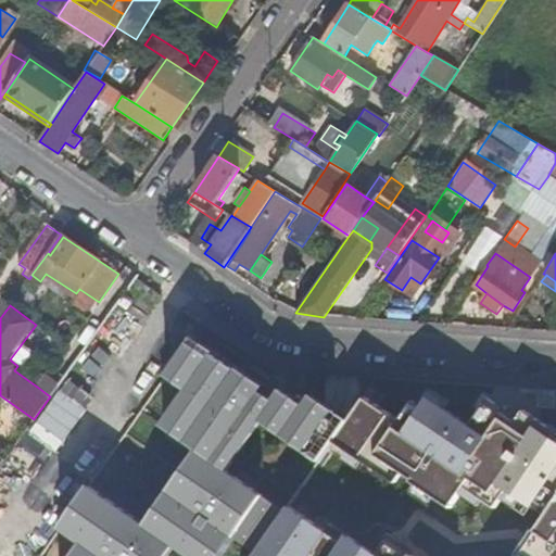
[(168,555),(185,533),(217,555),(222,555),(244,525),(264,539),(285,509),(293,497),(237,458),(270,409),(327,449),(332,442),(350,416),(315,391),(308,401),(285,384),(276,396),(263,388),(266,382),(196,332),(165,376),(186,391),(161,427),(196,451),(143,526),(88,487),(60,528),(81,543),(72,555),(168,555)]
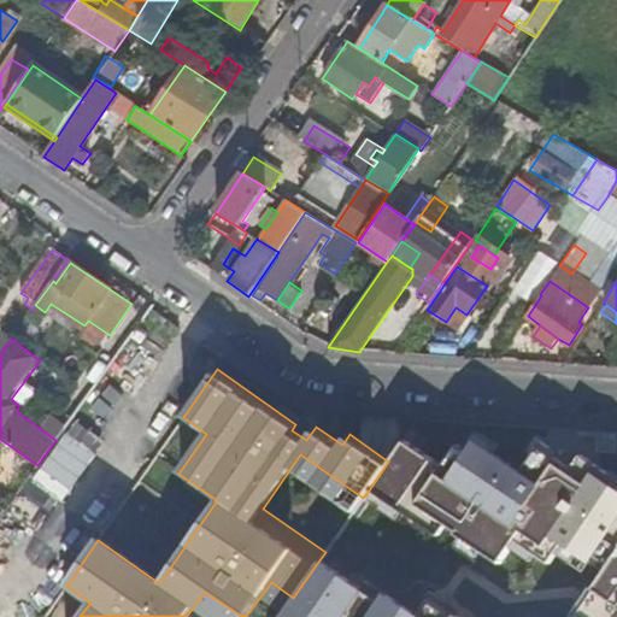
[(41,429),(56,440),(66,425),(52,415),(41,429)]
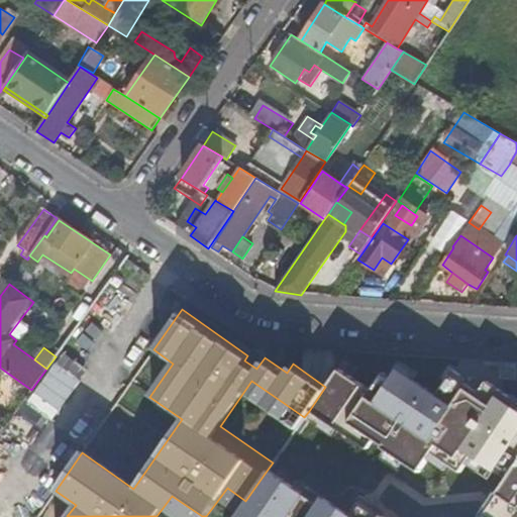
[(516,516),(516,398),(489,380),(485,385),(458,366),(435,399),(398,373),(393,381),(382,374),(370,392),(337,370),(325,387),(309,411),(367,450),(374,441),(383,447),(382,448),(418,474),(431,454),(459,474),(471,457),(506,481),(497,495),(498,496),(483,516),(382,516),(384,515),(357,499),(344,516),(292,483),(288,489),(265,474),(245,501),(234,516),(516,516)]
